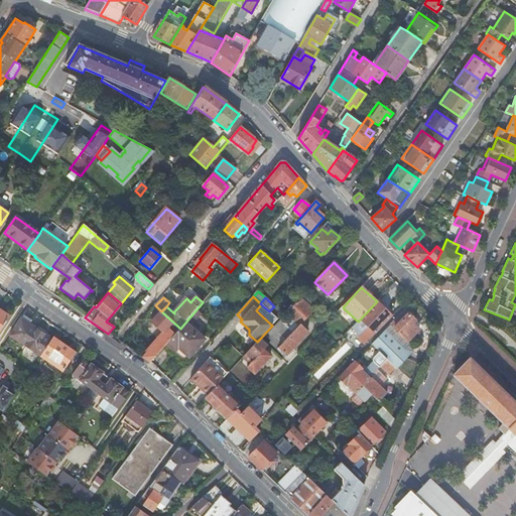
[(297,302),(295,300),(289,306),(291,308),(287,313),(292,318),(299,326),(313,311),(300,299),(297,302)]
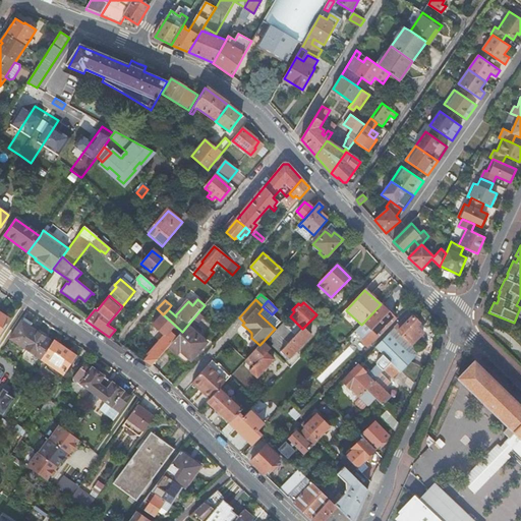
[(396,320),(381,304),(363,323),(361,325),(356,330),(355,331),(364,340),(362,342),(368,348),(371,345),(372,344),(380,337),(379,336),(396,320)]
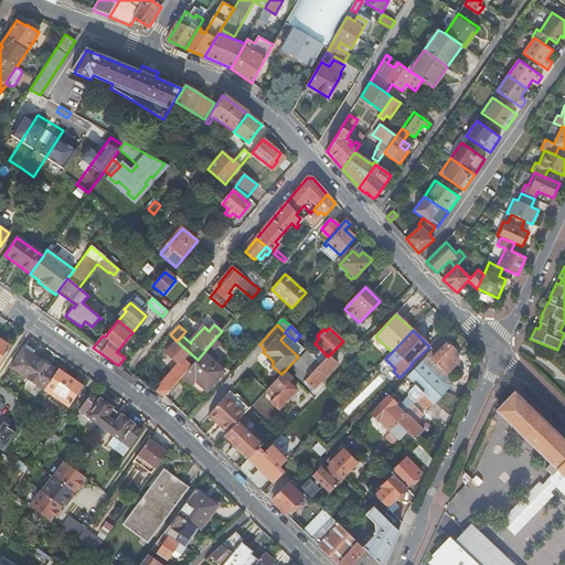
[(295,341),(286,333),(280,340),(298,356),(304,350),(295,341)]
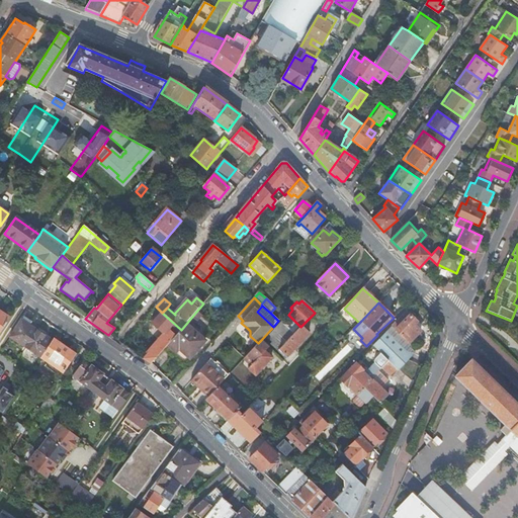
[(152,324),(163,334),(147,352),(148,354),(144,359),(151,364),(167,345),(181,330),(162,313),(160,311),(155,318),(157,319),(152,324)]
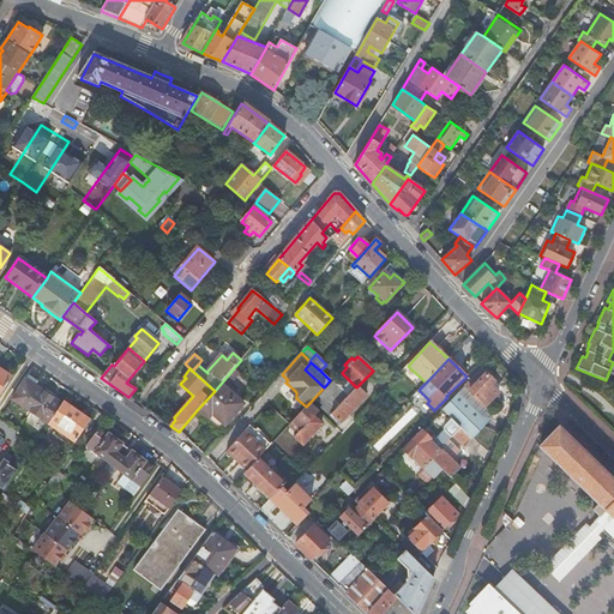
[(0,395),(11,378),(0,369),(0,395)]
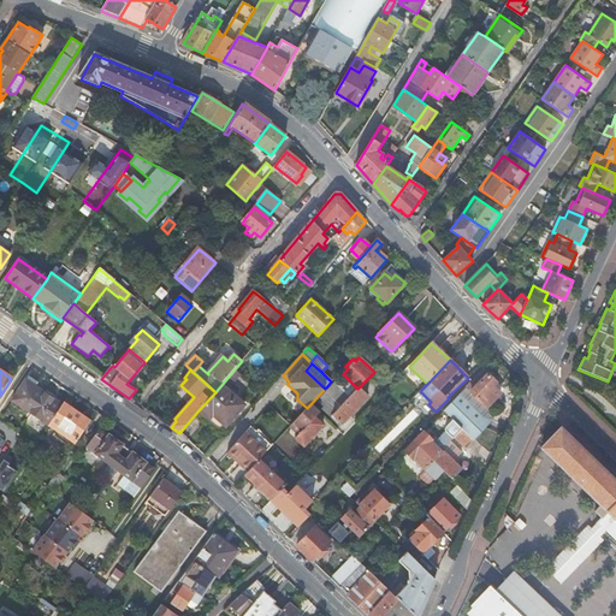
[(221,385),(224,388),(229,383),(231,385),(238,377),(234,371),(221,385)]
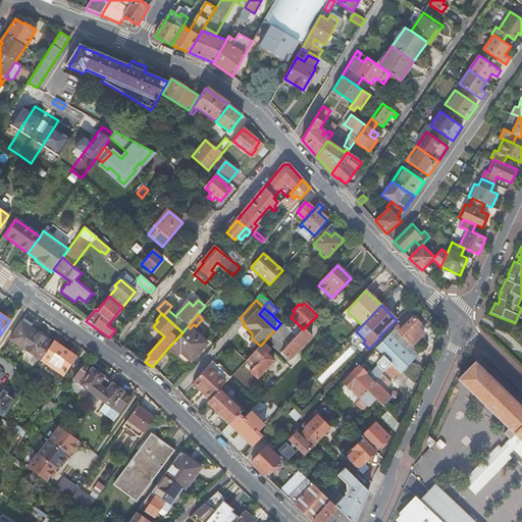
[(397,328),(395,329),(413,347),(428,330),(421,323),(420,324),(410,315),(407,318),(403,321),(400,324),(397,328)]
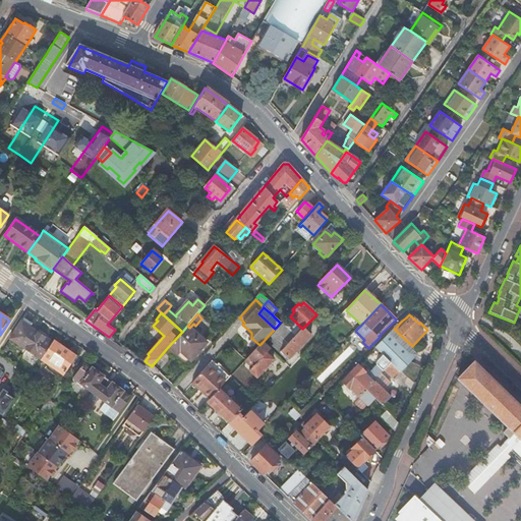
[(8,337),(18,345),(31,328),(19,321),(8,337)]
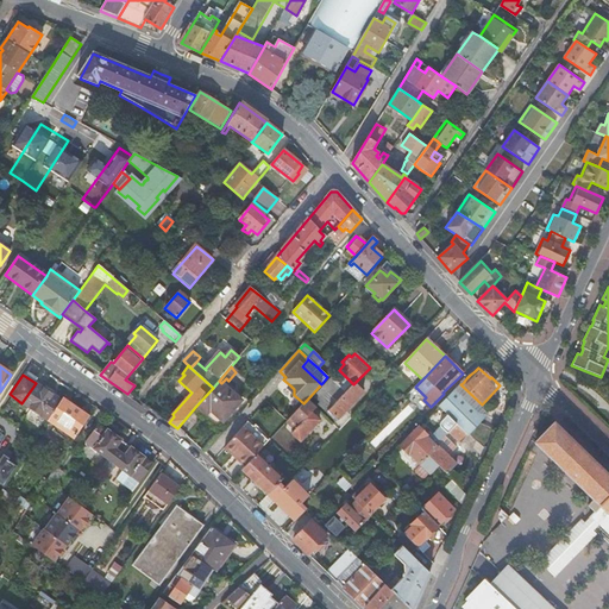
[(353,384),(345,376),(339,382),(337,384),(334,382),(331,378),(314,397),(320,403),(319,406),(326,413),(353,384)]
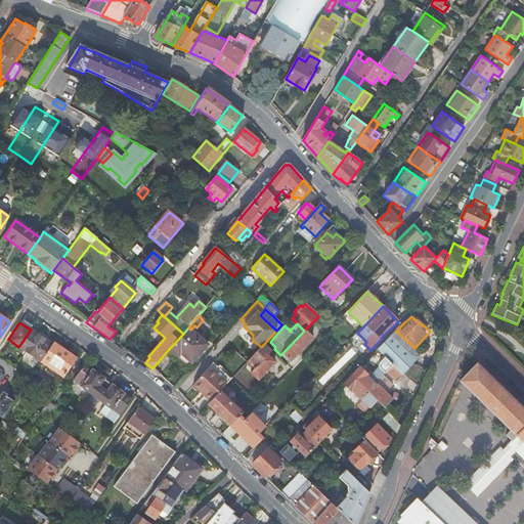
[(184,356),(201,339),(190,330),(188,328),(183,334),(169,349),(178,356),(181,353),(184,356)]
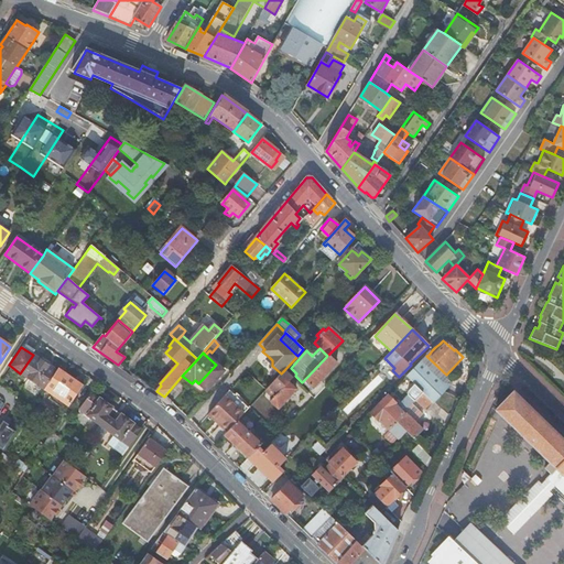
[(33,355),(20,373),(45,390),(49,384),(57,371),(33,355)]
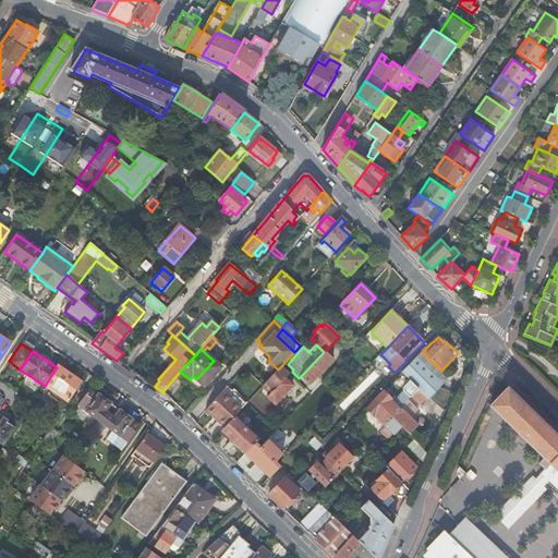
[(332,360),(324,352),(299,378),(307,387),(332,360)]
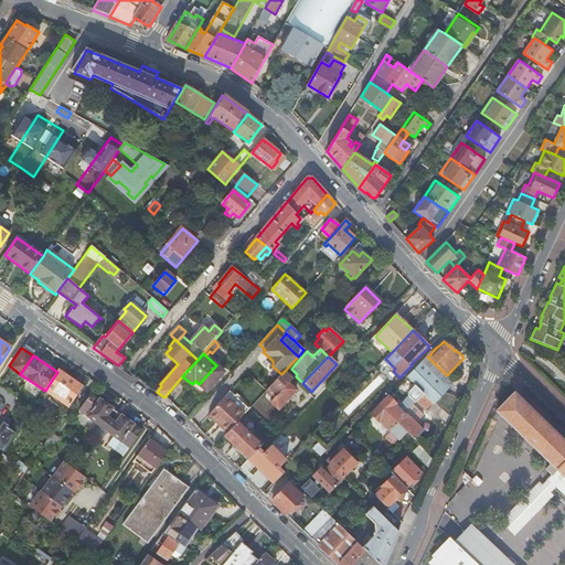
[(424,395),(435,404),(445,393),(454,384),(449,381),(450,379),(447,375),(427,356),(406,379),(419,391),(423,394),(424,395)]
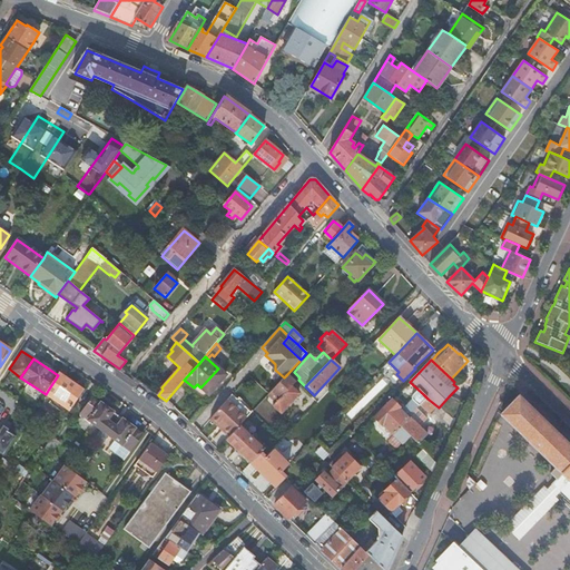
[(226,375),(218,369),(200,387),(209,395),(226,375)]
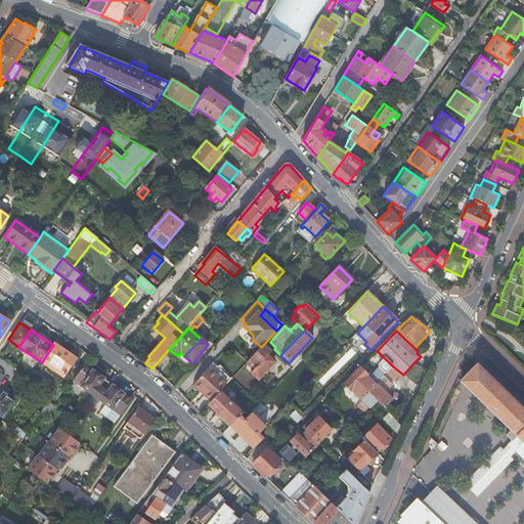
[(49,363),(66,375),(77,359),(54,343),(53,345),(45,357),(50,361),(49,363)]
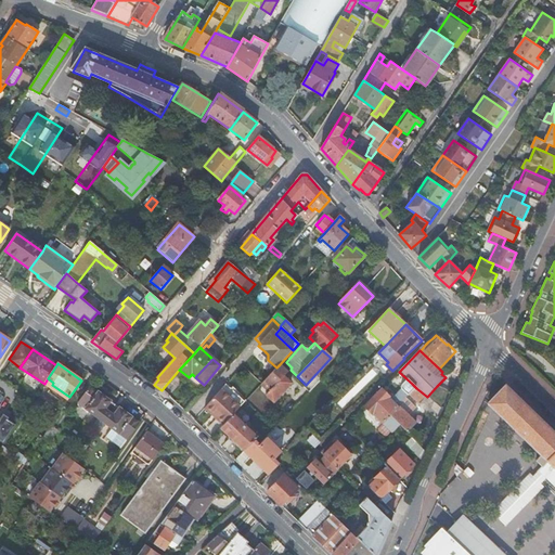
[(274,370),(267,377),(275,385),(271,389),(265,396),(272,402),(291,384),(283,376),(287,372),(280,364),(276,368),(274,370)]
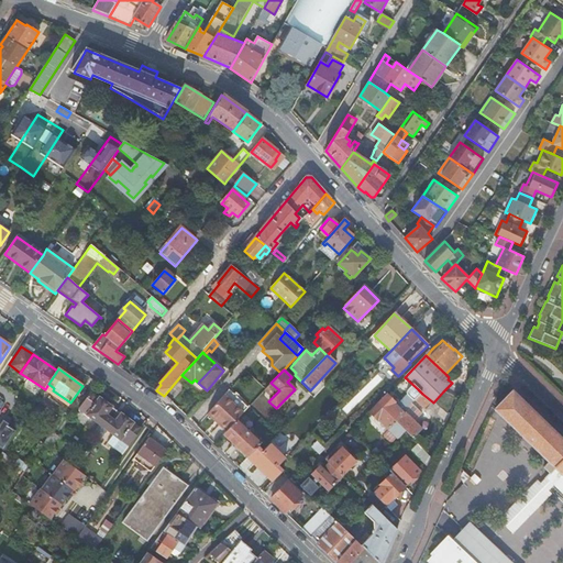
[(271,383),(267,387),(275,395),(279,390),(271,383)]
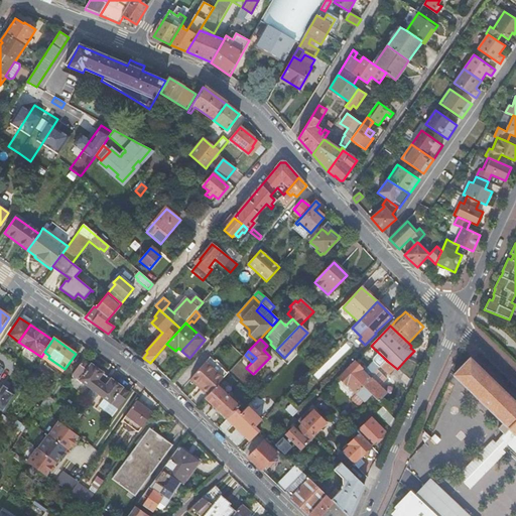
[(515,404),(470,359),(454,375),(503,423),(498,428),(503,433),(495,441),(496,442),(501,437),(508,444),(504,448),(515,461),(515,404)]
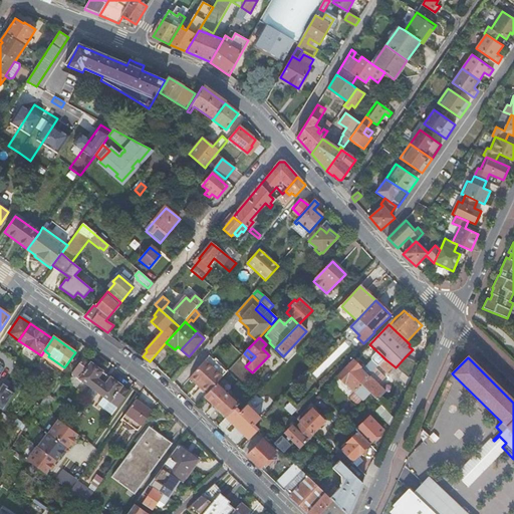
[(105,376),(106,375),(82,358),(71,373),(94,392),(100,382),(96,379),(101,373),(105,376)]
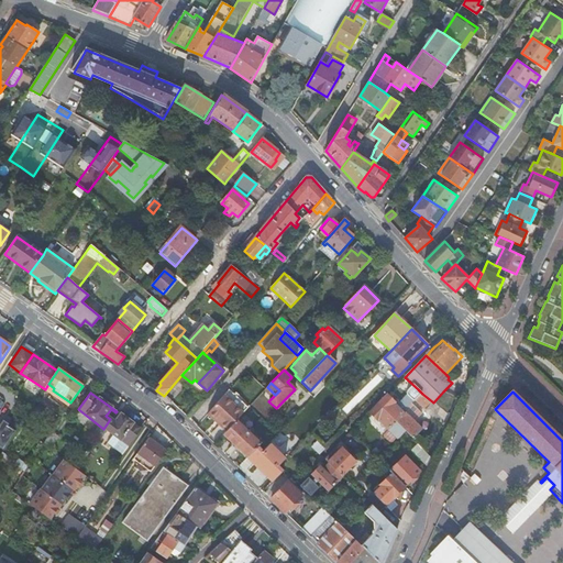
[(416,401),(426,410),(433,403),(422,394),(416,401)]
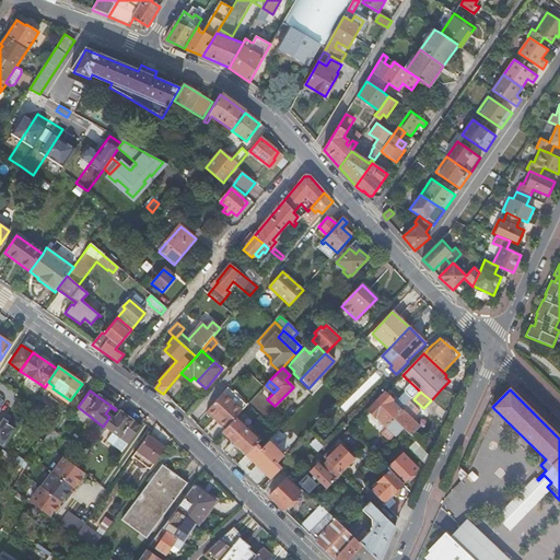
[(222,394),(206,412),(214,420),(216,418),(226,428),(235,418),(242,411),(222,394)]
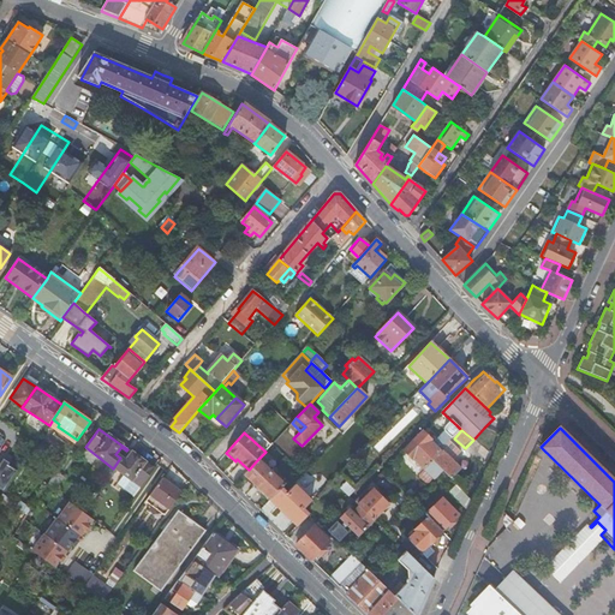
[(413,442),(433,461),(441,452),(434,446),(430,442),(431,441),(430,440),(423,433),(413,442)]
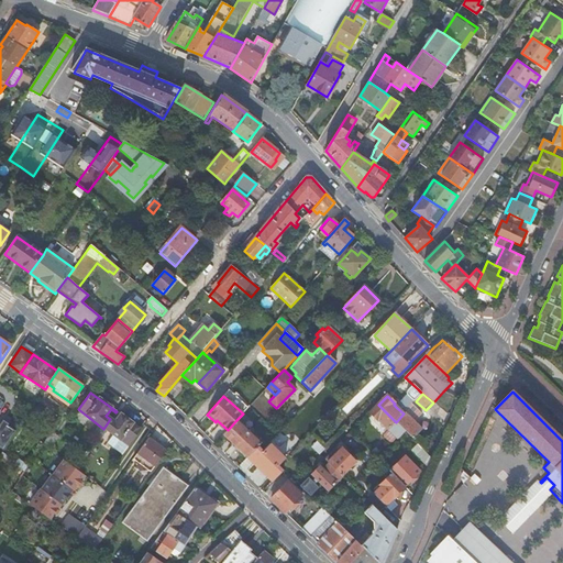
[(400,404),(397,408),(404,414),(405,412),(412,405),(416,401),(411,397),(408,396),(400,404)]
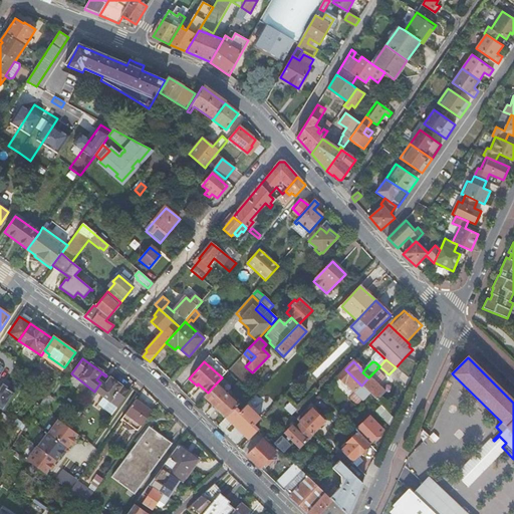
[(362,402),(370,395),(361,386),(345,369),(336,377),(344,386),(345,384),(355,394),(361,401),(362,402)]
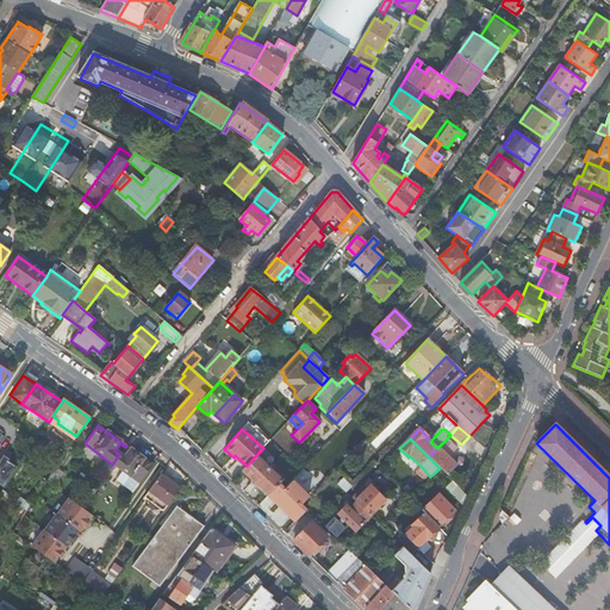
[(447,439),(439,447),(449,459),(458,449),(447,439)]
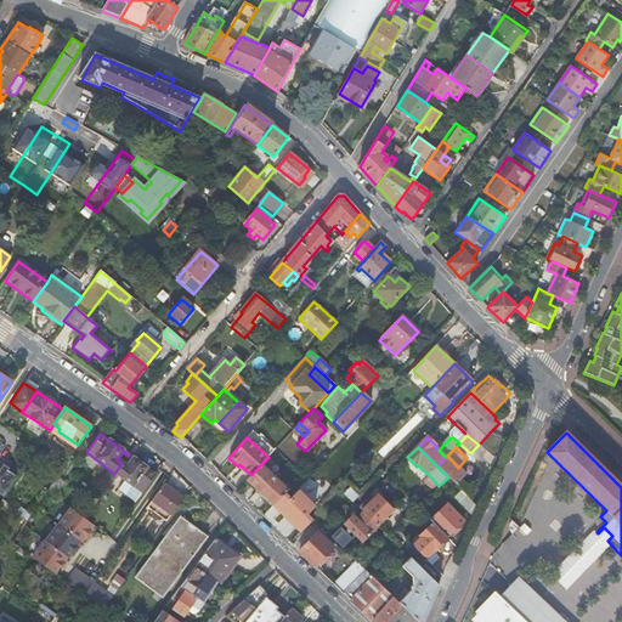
[(156,475),(129,454),(128,456),(133,459),(126,467),(122,463),(114,474),(108,482),(112,486),(119,476),(125,481),(142,493),(147,487),(156,475)]
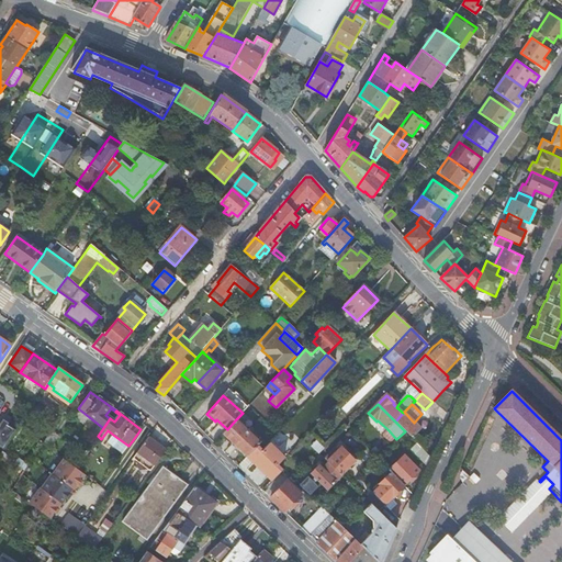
[(330,411),(324,417),(329,423),(336,416),(330,411)]
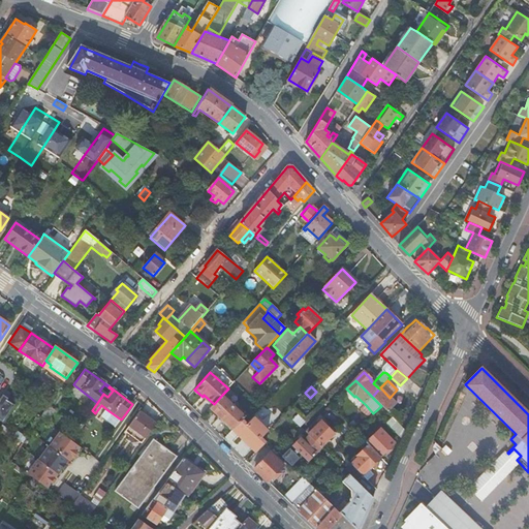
[(381,406),(389,413),(397,405),(390,398),(380,387),(379,389),(372,397),(381,406)]
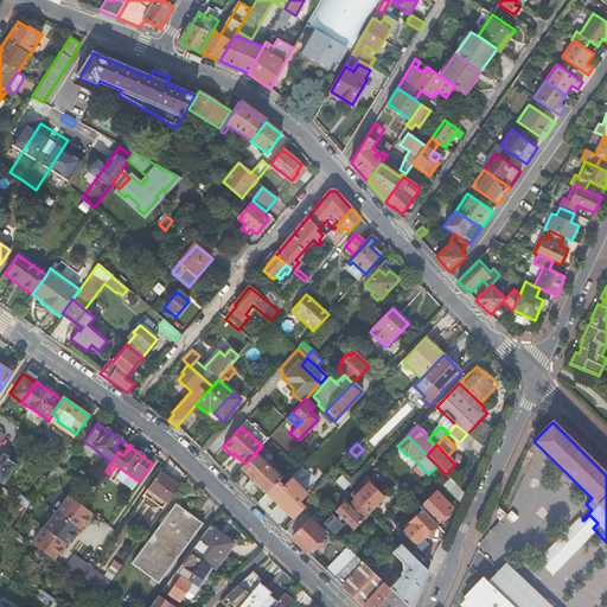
[(241,468),(267,493),(276,484),(278,483),(281,479),(255,453),(246,464),(241,468)]
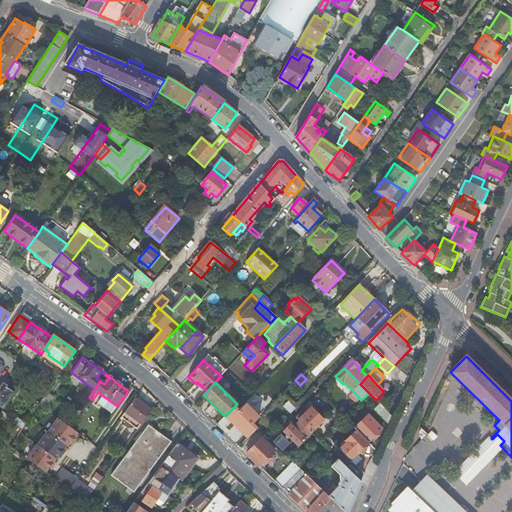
[(355,404),(360,399),(354,392),(349,397),(349,399),(355,404)]
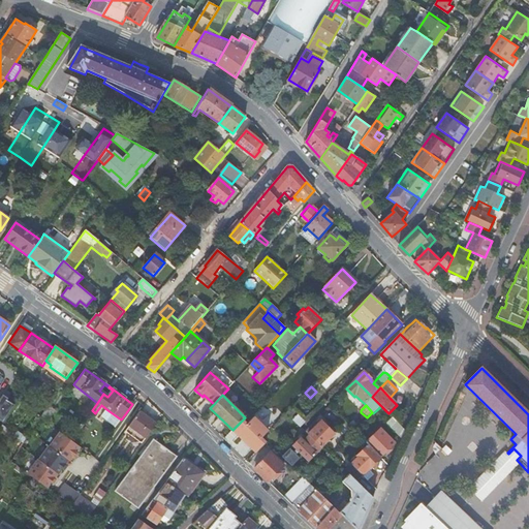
[(121,419),(106,409),(100,417),(115,428),(121,419)]
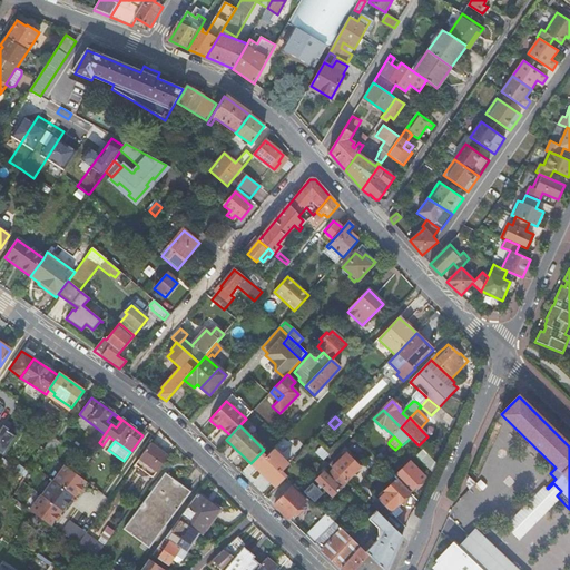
[(153,479),(168,458),(150,444),(135,465),(153,479)]
